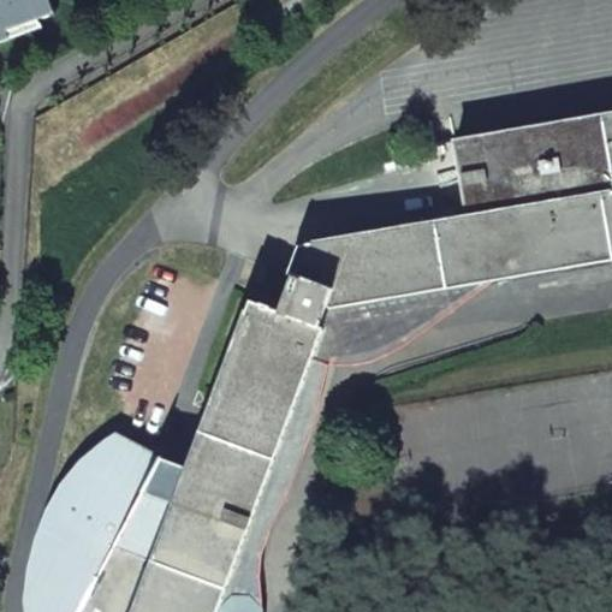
[(0,39),(6,36),(4,28),(52,11),(47,0),(0,0),(0,39)]
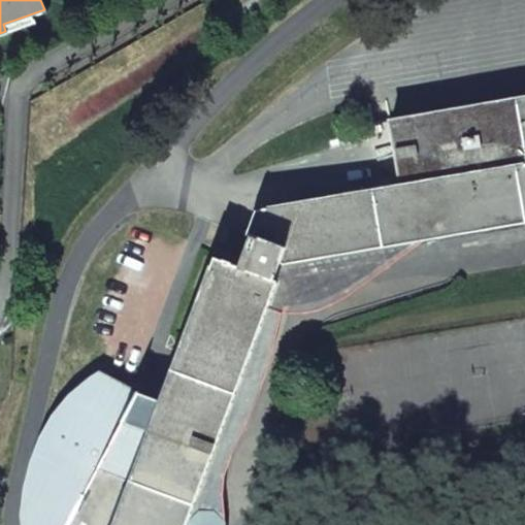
[(276,261),(281,263),(421,238),(524,220),(524,95),(387,120),(397,183),(253,208),(244,232),(248,233),(282,245),(276,261)]
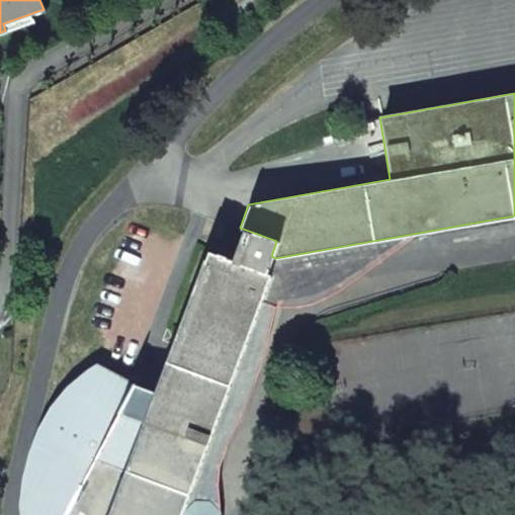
[(358,100),(361,120),(379,117),(376,97),(358,100)]
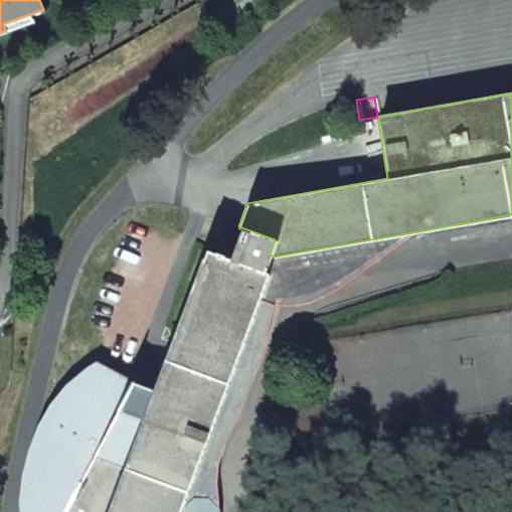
[(230,258),(207,248),(182,314),(174,335),(150,399),(142,396),(146,386),(132,381),(132,379),(94,359),(73,382),(66,392),(58,403),(46,425),(37,445),(31,463),(24,491),(24,505),(25,511),(177,511),(258,299),(268,272),(265,271),(270,254),(275,239),(241,227),(230,258)]
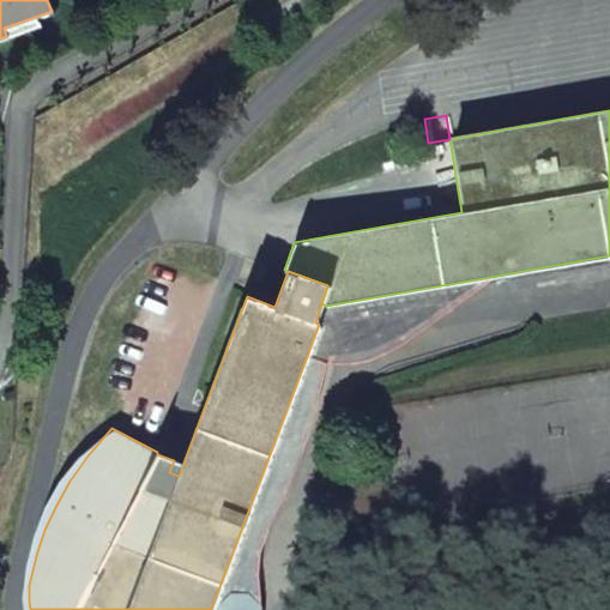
[(489,277),(326,306),(321,303),(315,322),(319,324),(307,356),(313,357),(324,360),(346,360),(363,358),(385,350),(399,343),(489,277)]
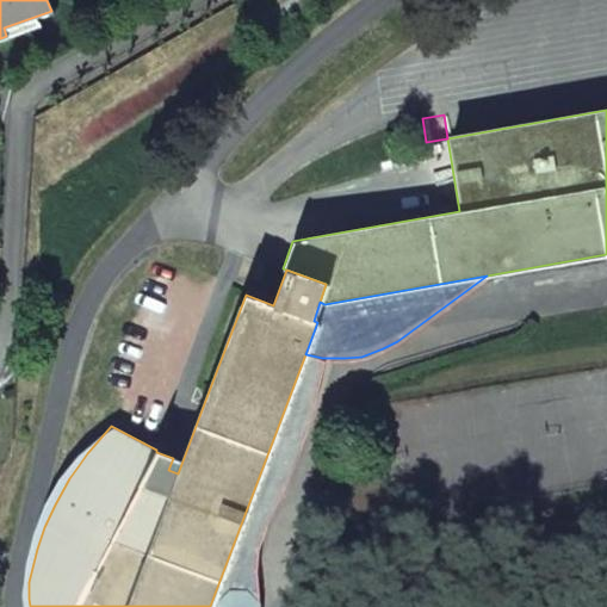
[(206,397),(216,372),(177,358),(167,383),(206,397)]
